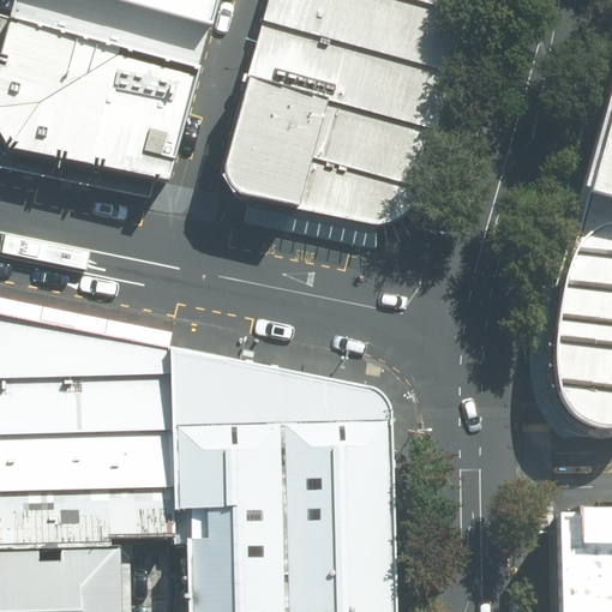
[(17,0),(13,15),(198,67),(211,24),(120,0),(17,0)]
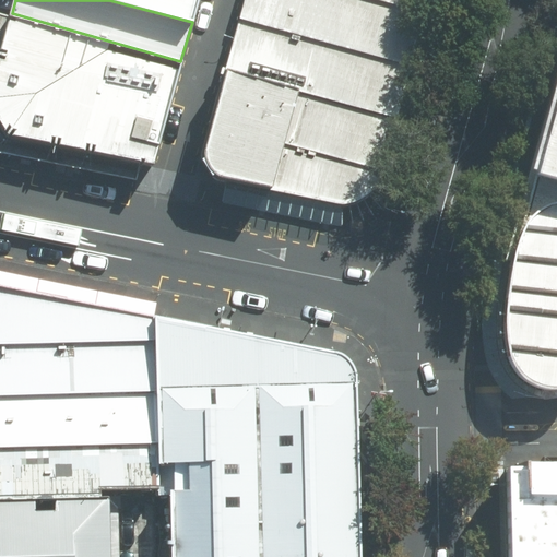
[(109,0),(192,22),(198,0),(109,0)]
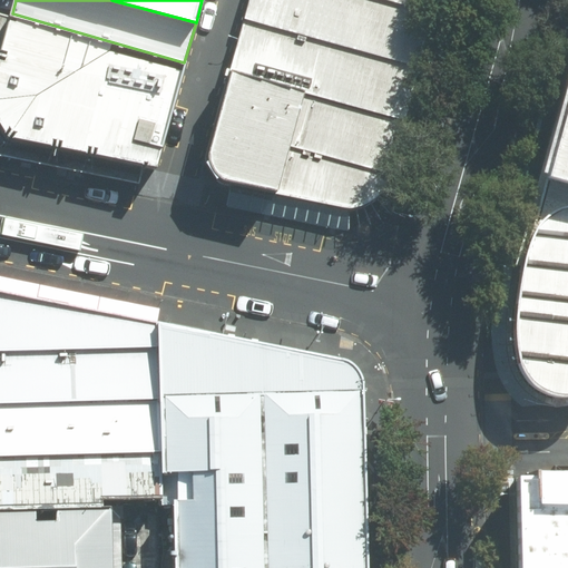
[(250,0),(206,164),(219,178),(346,208),(361,207),(375,199),(385,189),(438,0),(250,0)]
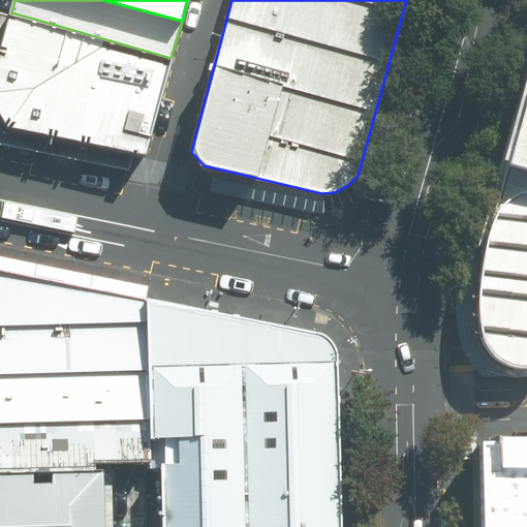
[(171,58),(11,12),(0,56),(0,124),(142,157),(171,58)]
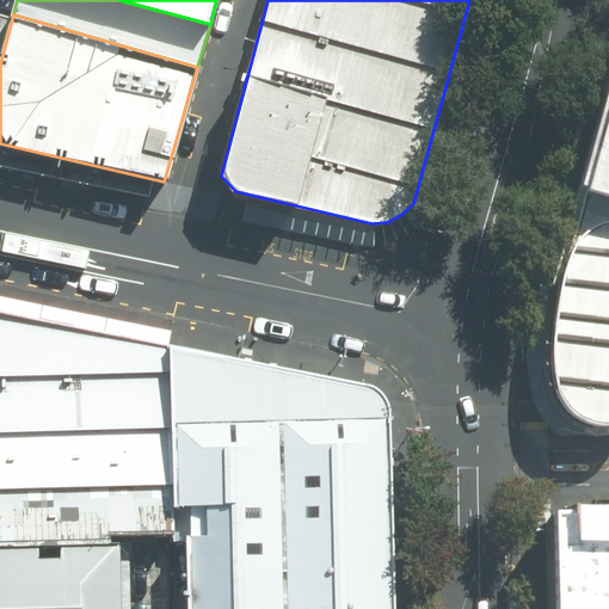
[(608,78),(553,284),(546,326),(549,368),(561,400),(577,417),(603,428),(608,426),(608,78)]
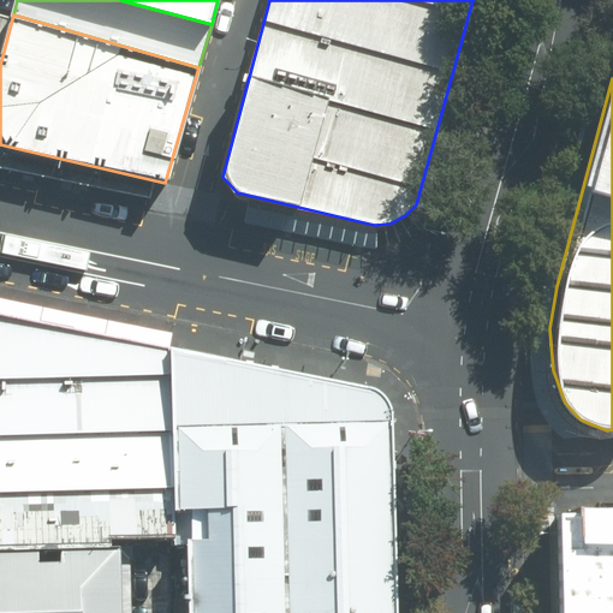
[(177,536),(176,511),(168,347),(0,314),(0,548),(109,547),(109,537),(177,536)]
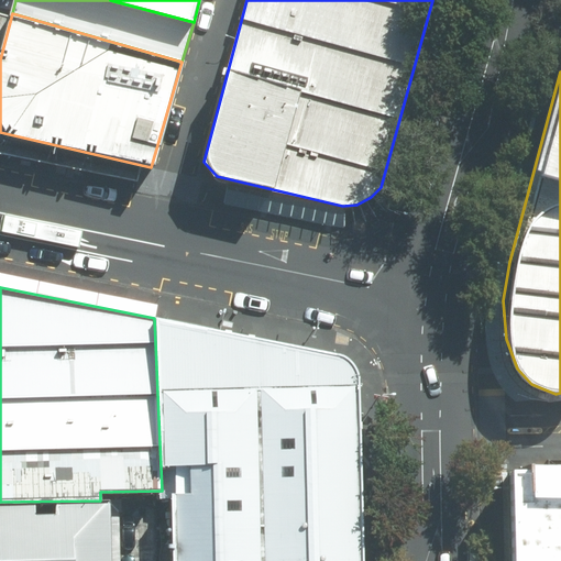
[(172,468),(173,560),(361,560),(358,374),(349,359),(340,354),(154,318),(161,468),(172,468)]
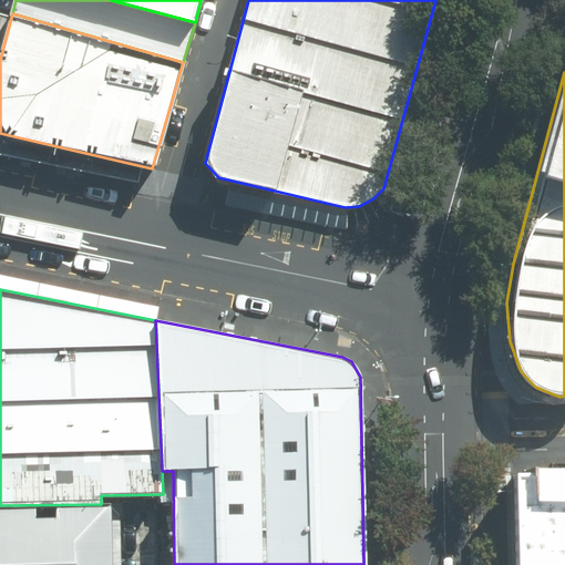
[(564,474),(512,476),(514,564),(564,564),(564,474)]
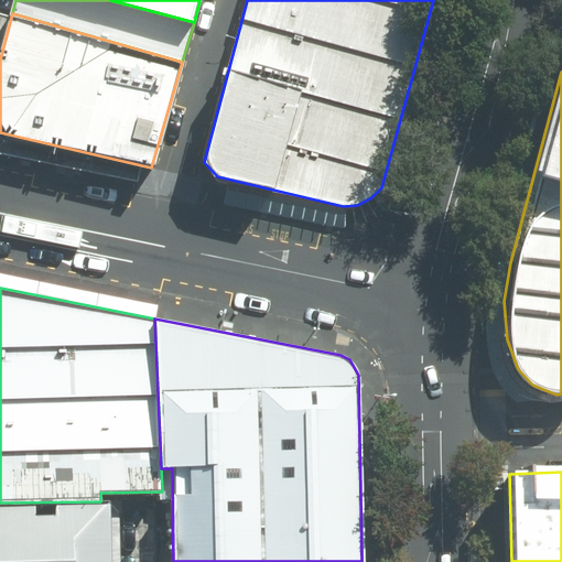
[(0,561),(111,561),(110,501),(100,501),(0,503),(0,561)]
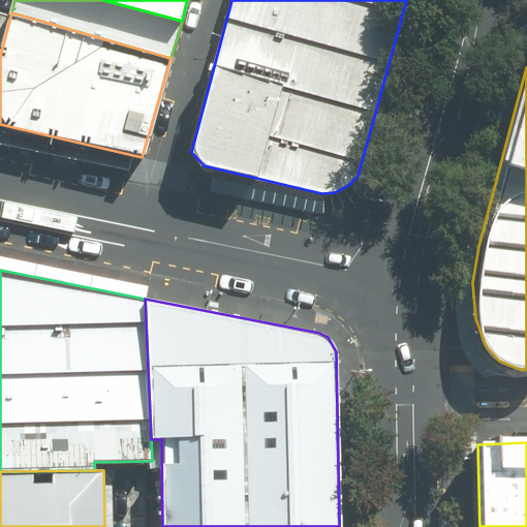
All buildings are outlined.
